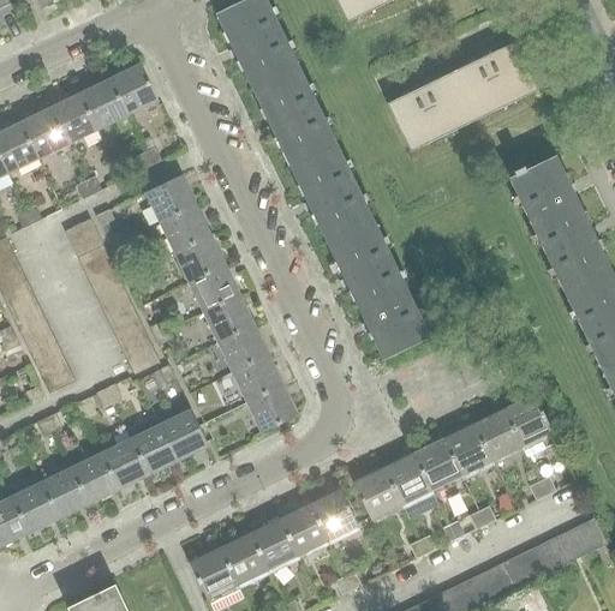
[(242,0),(216,13),(250,82),(296,60),(266,0),(242,0)]
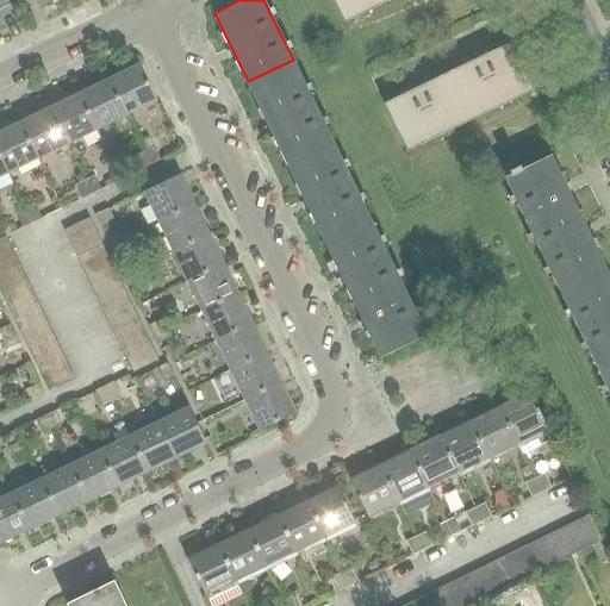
[(335,0),(344,19),(385,0),(335,0)]
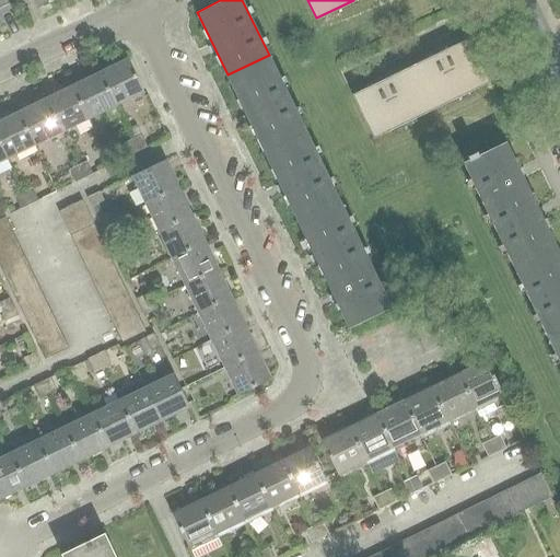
[(469,37),(411,66),(432,108),(490,80),(469,37)]
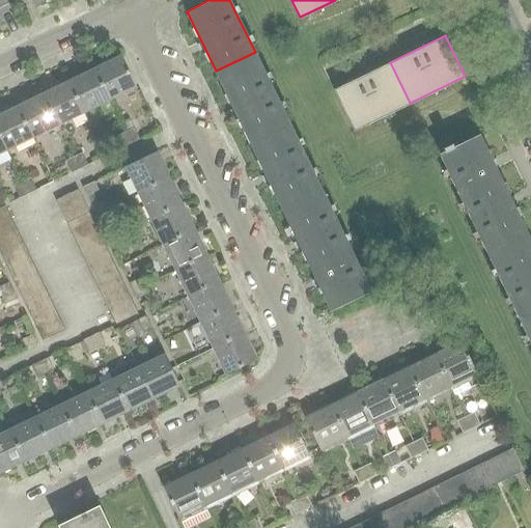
[(284,111),(255,52),(216,71),(245,131),(284,111)]
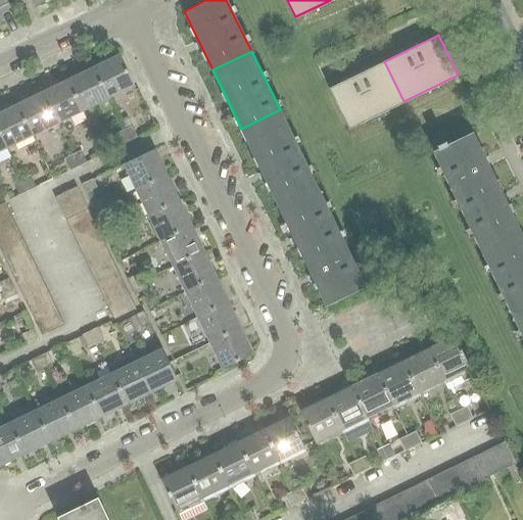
[(93,66),(108,96),(135,84),(120,53),(93,66)]
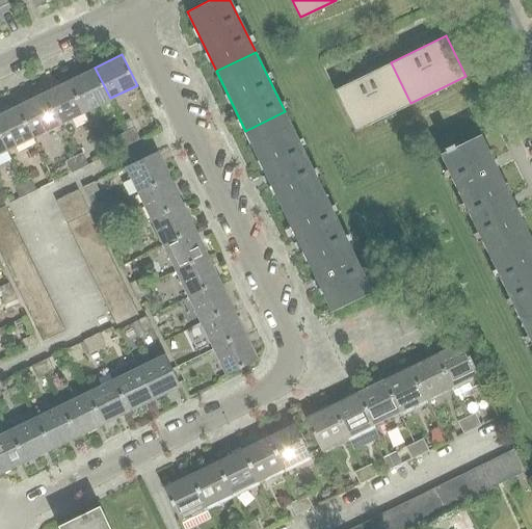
[(355,130),(410,103),(391,62),(336,88),(355,130)]
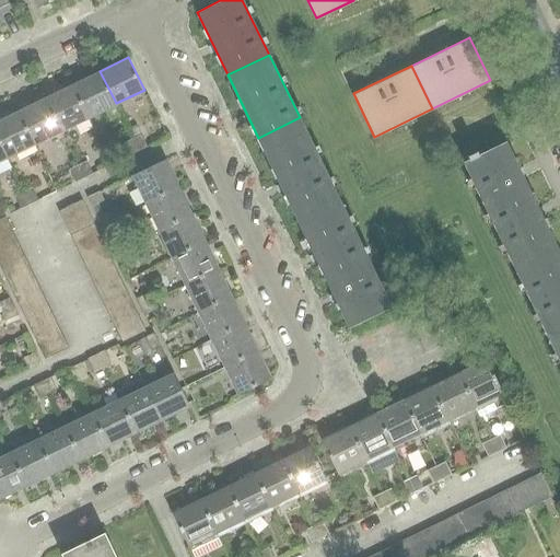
[(72,84),(90,116),(116,103),(100,71),(72,84)]
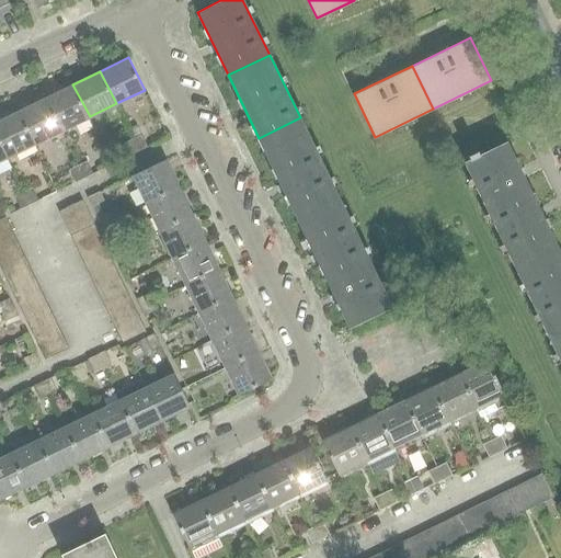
[(72,84),(46,98),(63,129),(90,116),(72,84)]
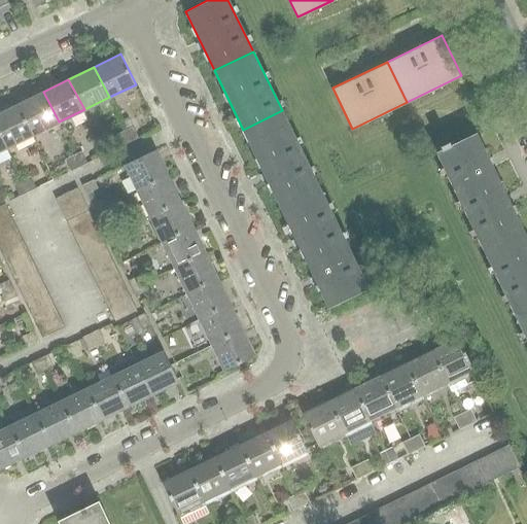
[(18,104),(33,135),(59,121),(43,92),(18,104)]
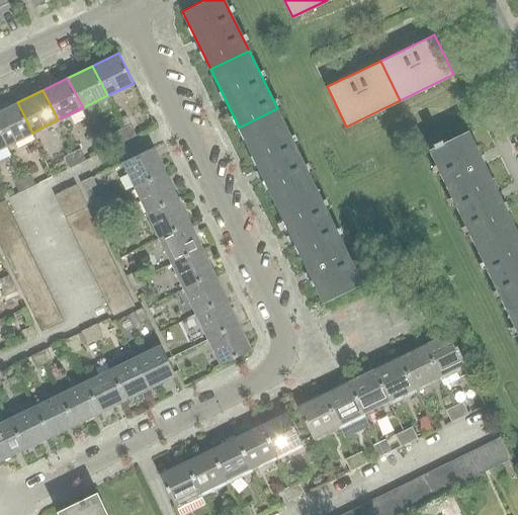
[(0,109),(0,130),(7,145),(32,133),(17,102),(0,109)]
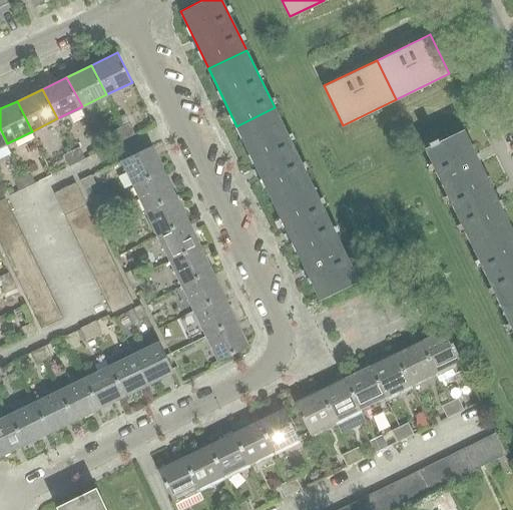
[(303,165),(275,107),(236,126),(265,183),(303,165)]
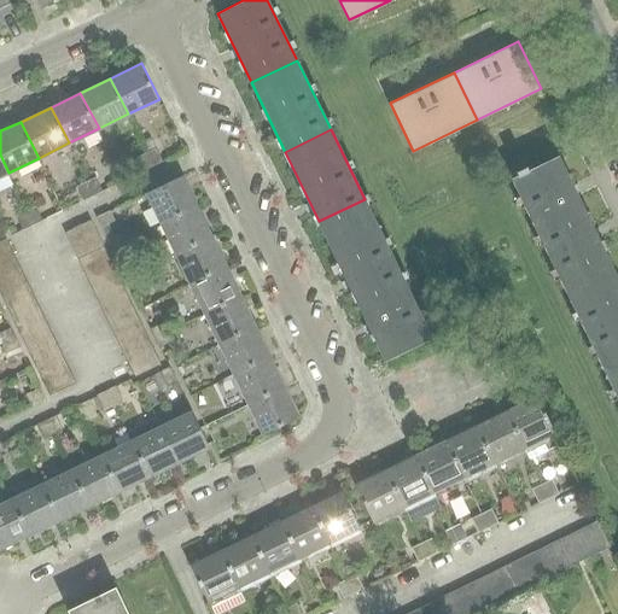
[(162,159),(156,147),(146,152),(152,164),(162,159)]
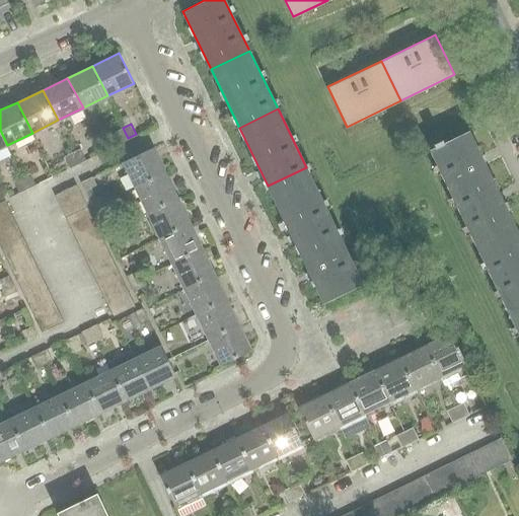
[(128,138),(123,128),(116,131),(121,142),(128,138)]
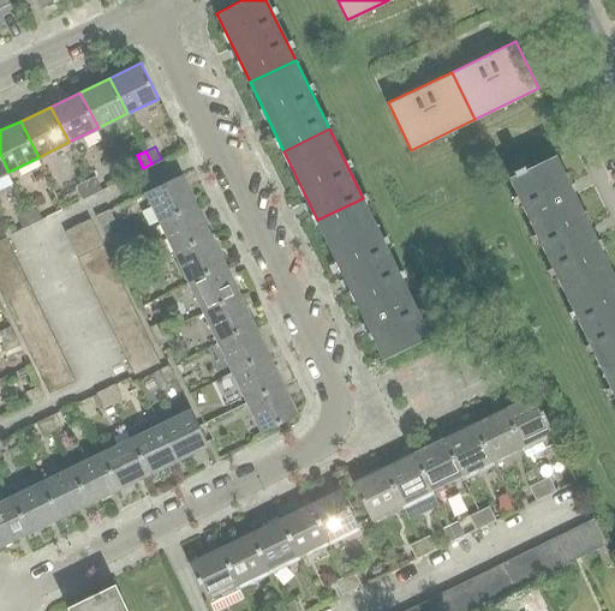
[(590,222),(556,154),(526,168),(524,162),(514,167),(517,173),(509,177),(543,245),(590,222)]
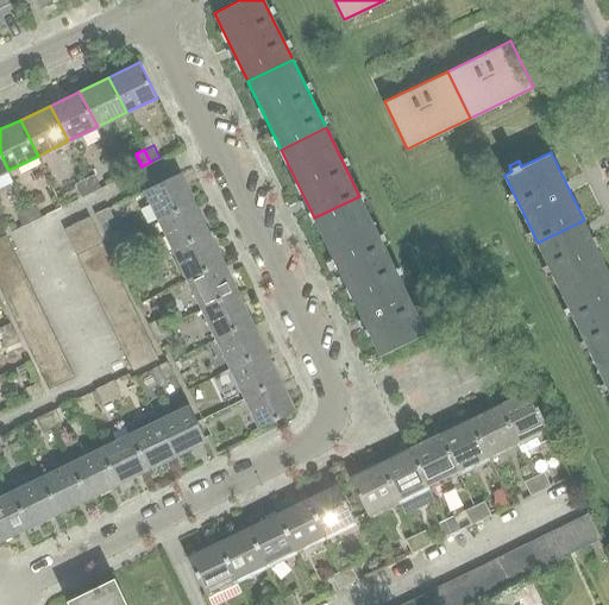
[(196,201),(181,171),(145,189),(159,219),(196,201)]
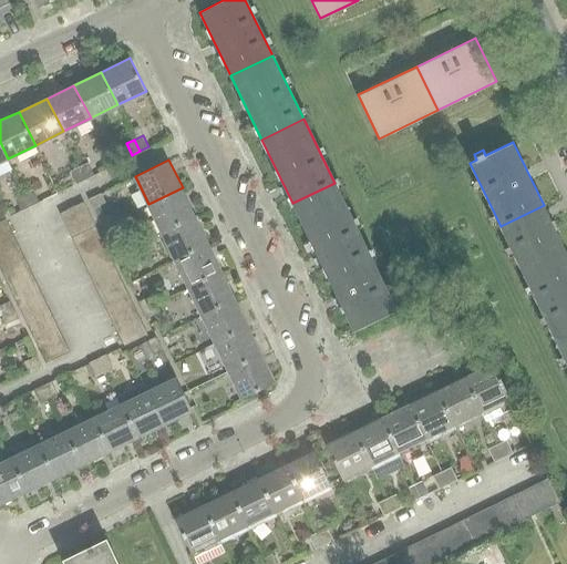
[(85,178),(93,174),(86,161),(79,165),(85,178)]
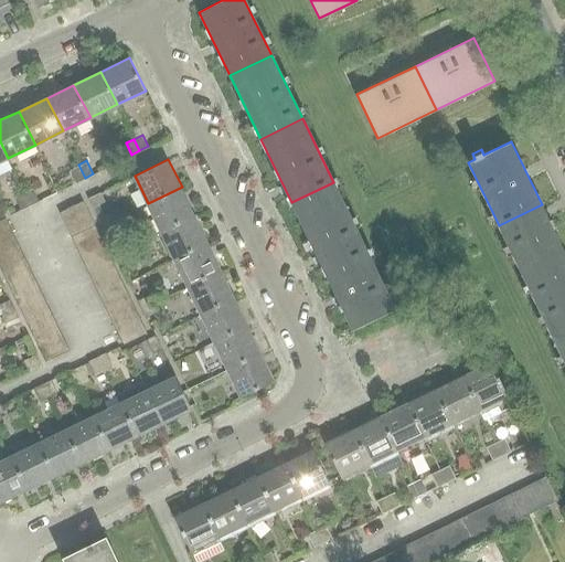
[(85,178),(78,165),(70,169),(76,182),(85,178)]
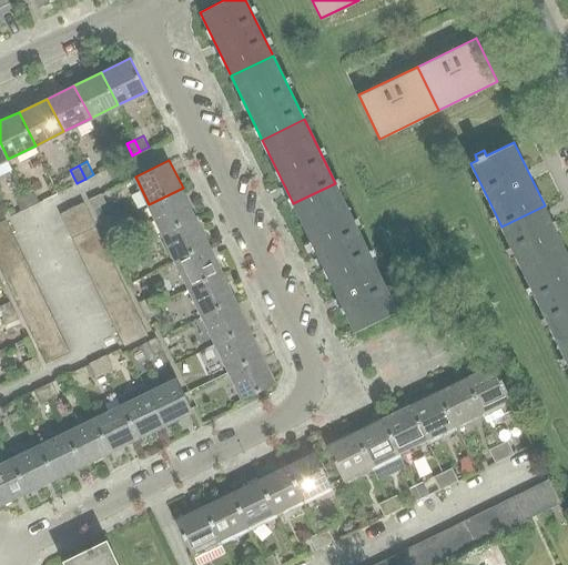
[(366,248),(335,183),(293,203),(324,268),(366,248)]
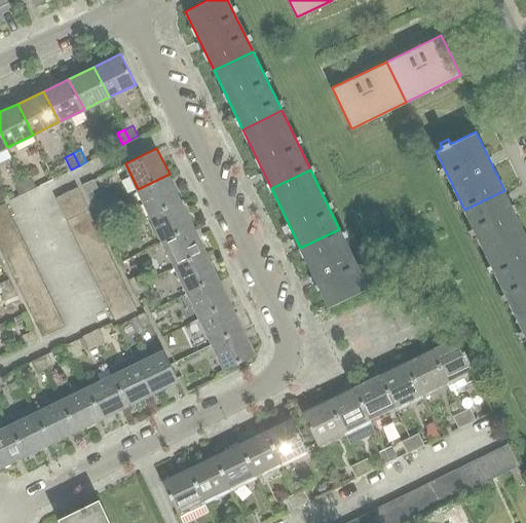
[(138,189),(150,215),(182,199),(170,174),(138,189)]
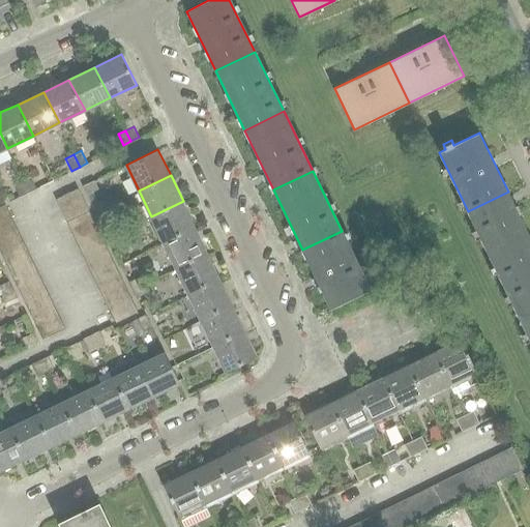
[(28,192),(35,187),(29,176),(21,180),(28,192)]
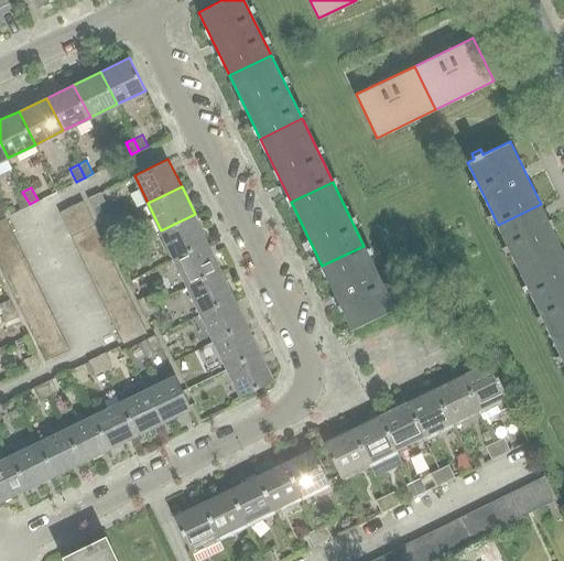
[(21,209),(30,204),(22,192),(14,196),(21,209)]
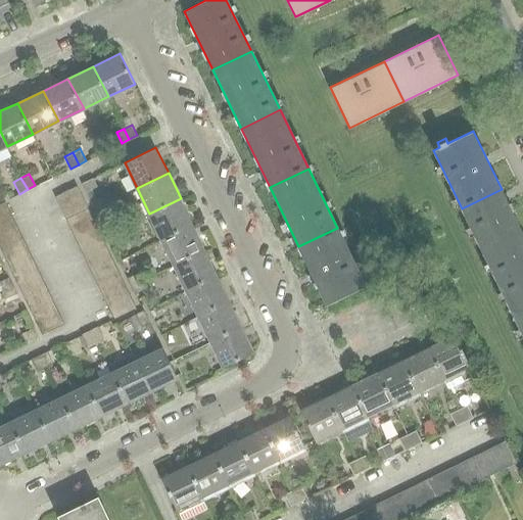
[(97,186),(93,178),(81,183),(85,191),(97,186)]
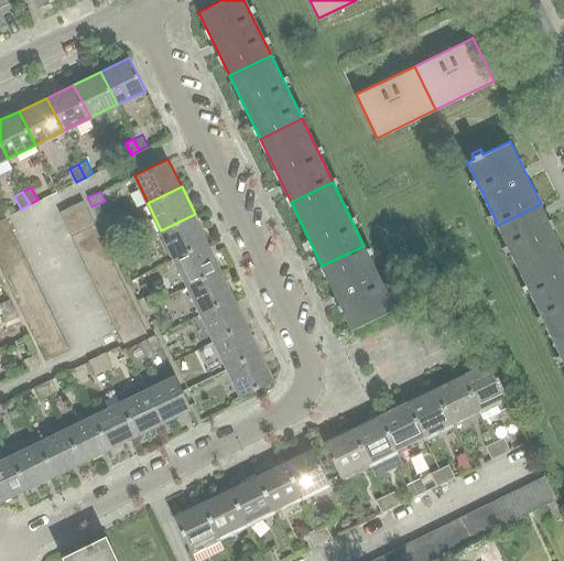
[(60,211),(72,235),(95,224),(84,200),(60,211)]
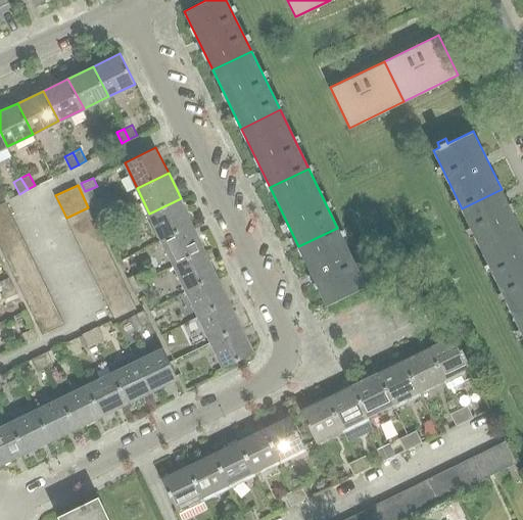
[(522,251),(522,233),(502,189),(462,208),(490,268),(522,251)]
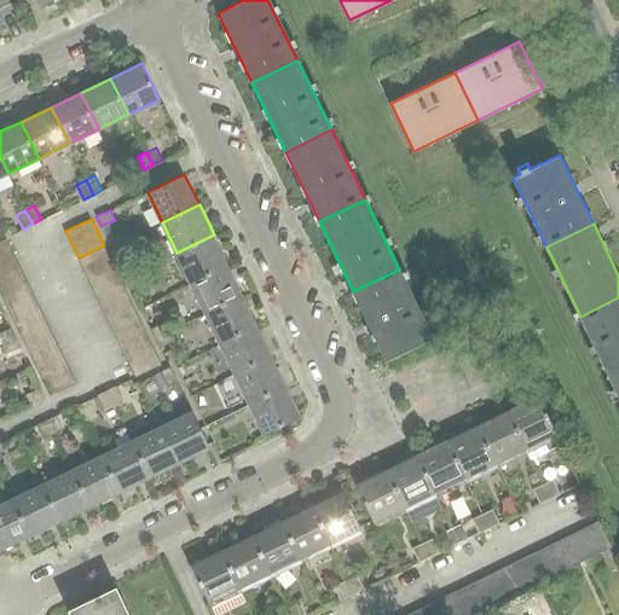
[(121,230),(106,237),(111,247),(126,239),(121,230)]
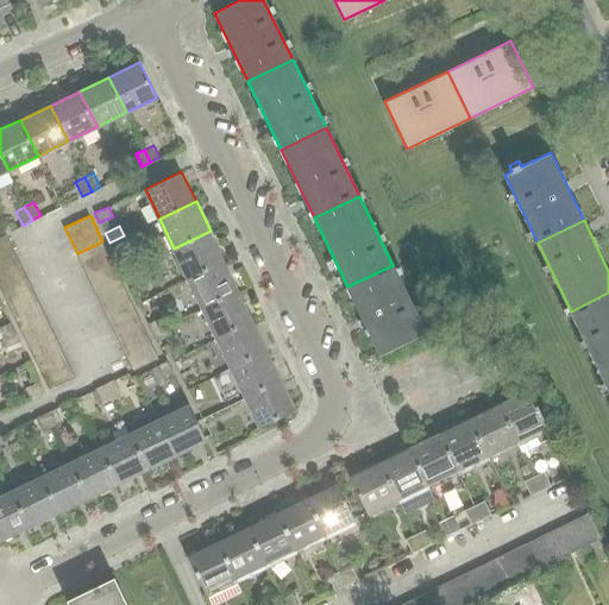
[(174,249),(189,278),(225,260),(211,231),(174,249)]
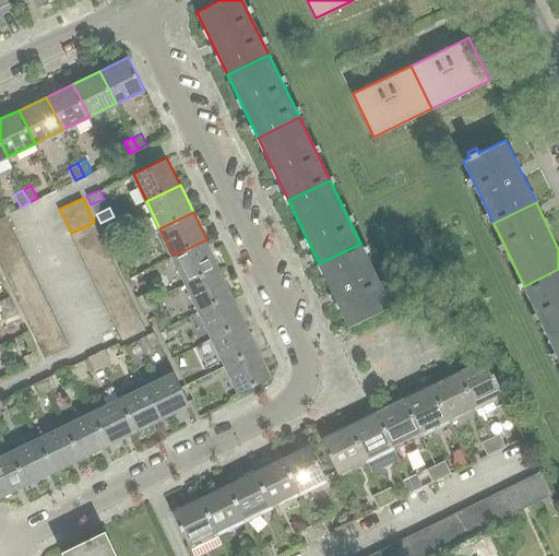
[(0,223),(4,232),(12,228),(6,214),(0,216),(0,223)]
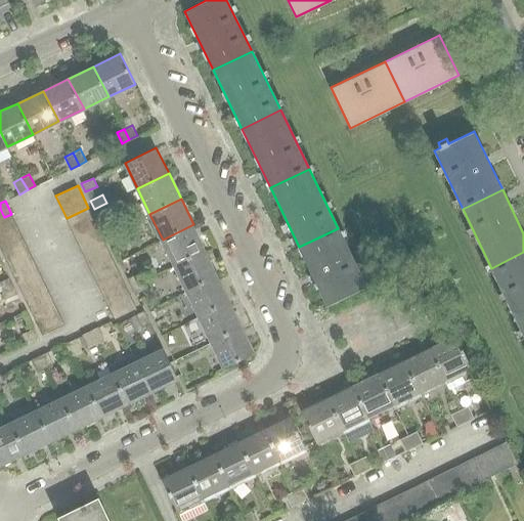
[(72,229),(94,218),(88,208),(67,218),(72,229)]
